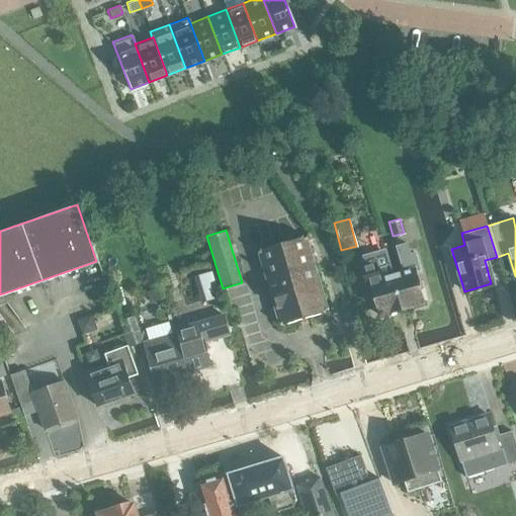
[(282,324),(298,319),(324,312),(302,236),(260,248),(282,324)]
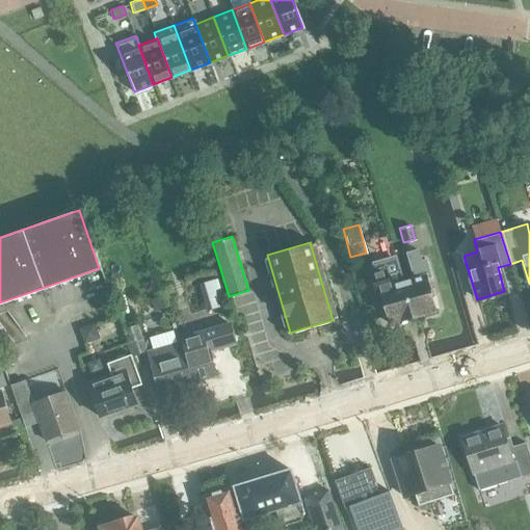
[(401,279),(413,318),(434,312),(425,277),(429,275),(424,258),(421,259),(418,247),(404,250),(412,275),(401,279)]
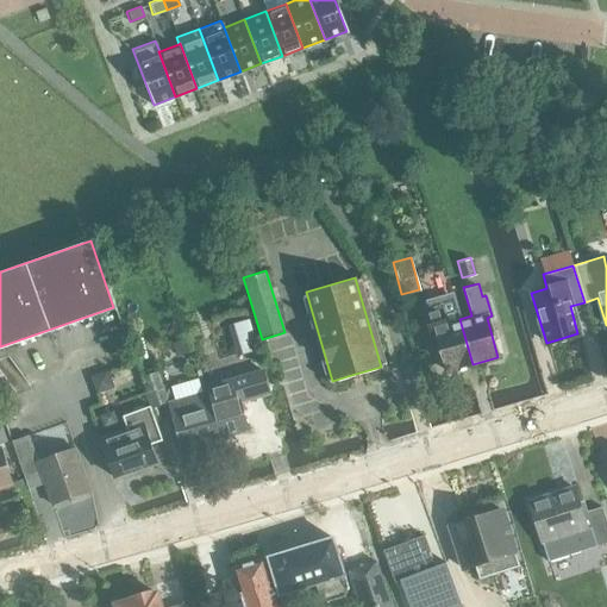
[(473,364),(460,319),(452,295),(446,292),(424,299),(427,312),(424,313),(430,333),(435,332),(446,371),(473,364)]
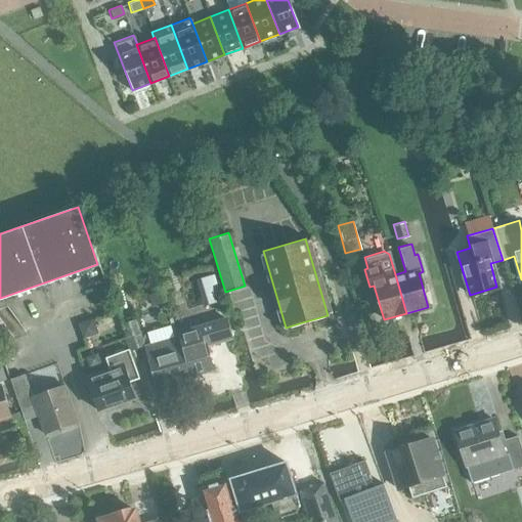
[(126,305),(121,290),(114,292),(120,308),(126,305)]
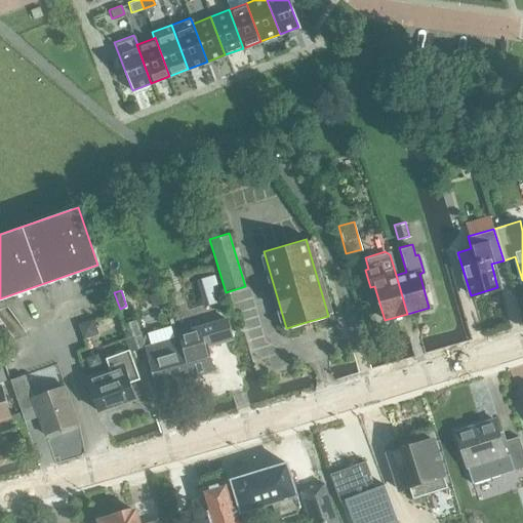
[(81,329),(94,324),(91,316),(78,321),(81,329)]
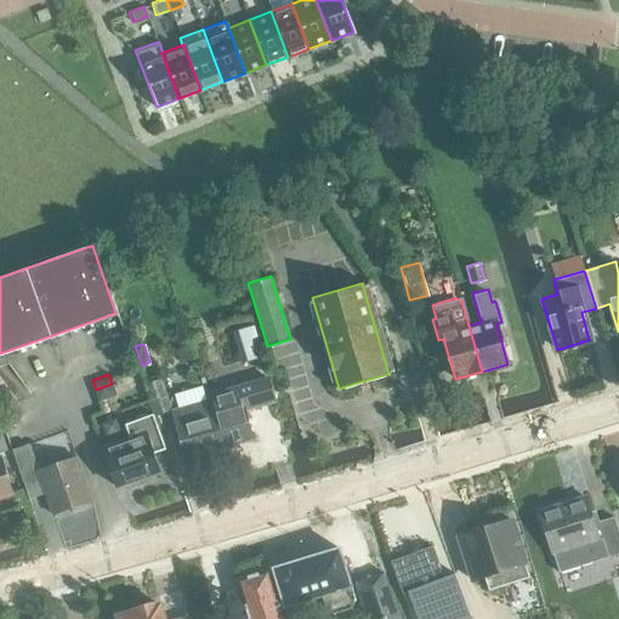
[(211,392),(226,444),(251,437),(244,409),(274,401),(266,374),(233,384),(236,390),(217,396),(215,391),(211,392)]
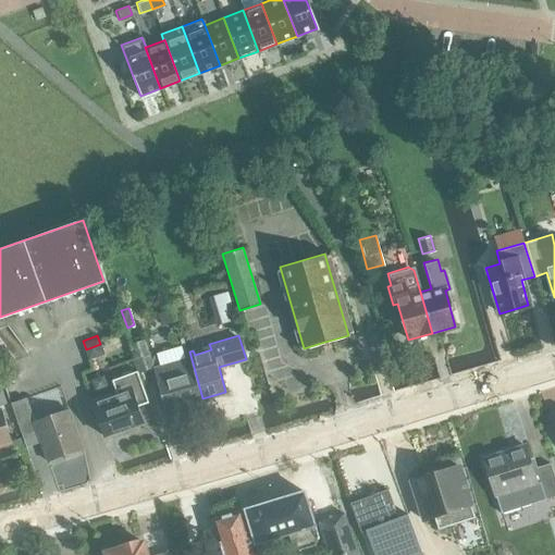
[(165,409),(202,398),(189,352),(183,353),(184,358),(171,361),(174,373),(157,378),(165,409)]
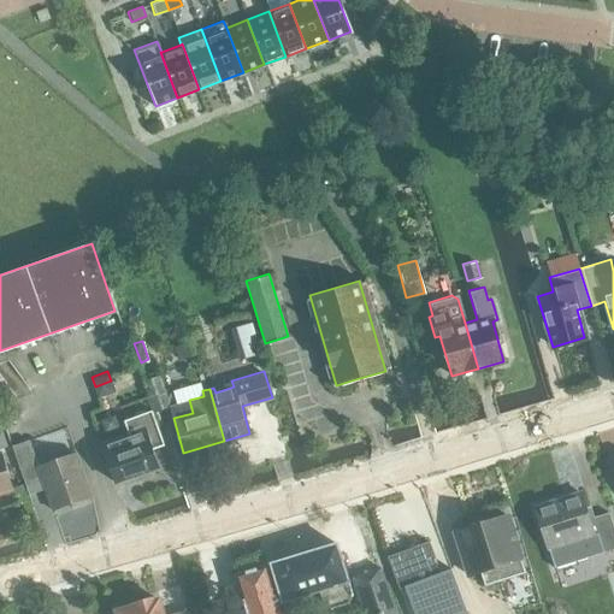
[(6,395),(0,397),(0,417),(1,420),(13,415),(6,395)]
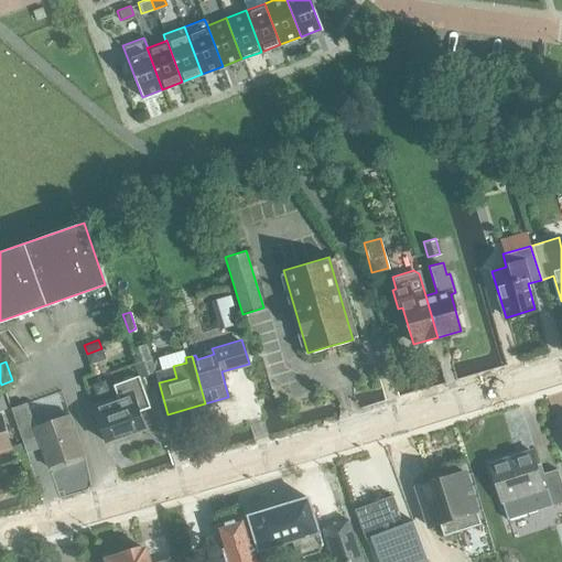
[(105,441),(144,427),(139,409),(148,406),(137,375),(111,384),(116,396),(92,404),(105,441)]
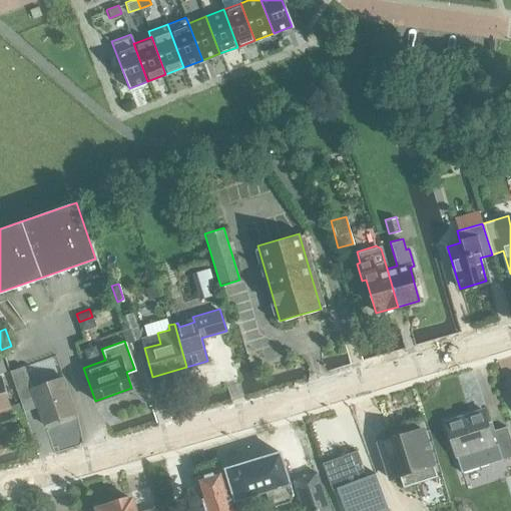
[(23,365),(9,370),(21,405),(34,400),(42,424),(75,412),(62,375),(30,387),(23,365)]
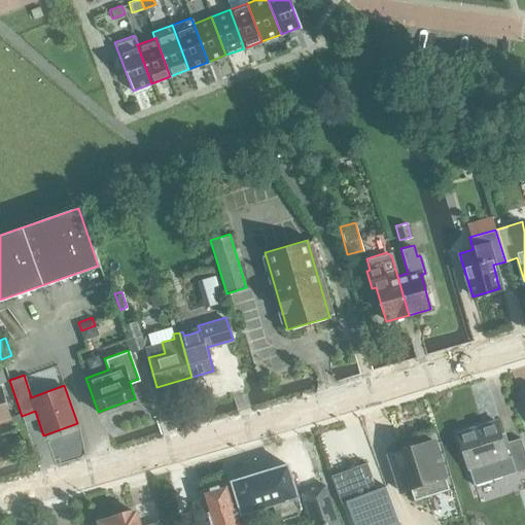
[(0,420),(9,417),(0,387),(0,420)]
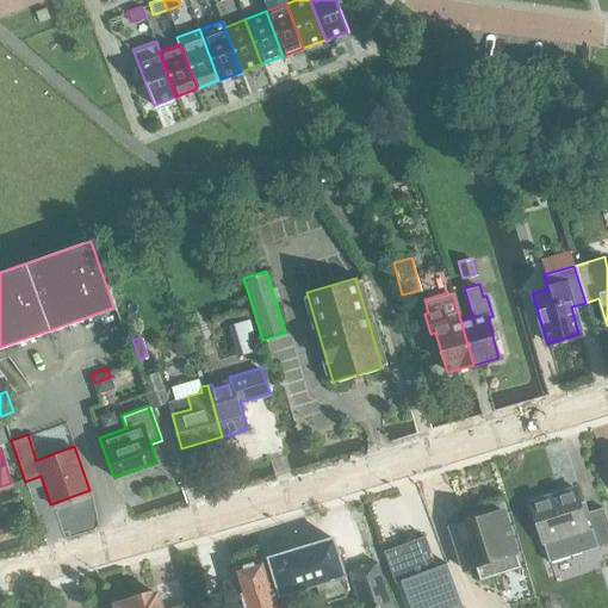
[(582,513),(574,485),(528,500),(543,545),(581,533),(585,550),(607,541),(607,526),(601,506),(582,513)]
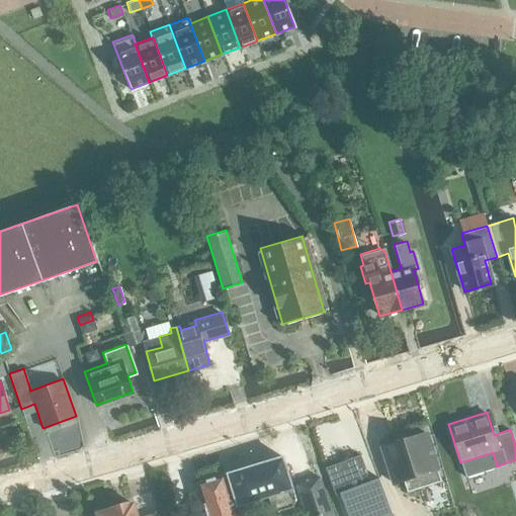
[(440,481),(425,432),(380,446),(392,483),(403,480),(406,492),(440,481)]
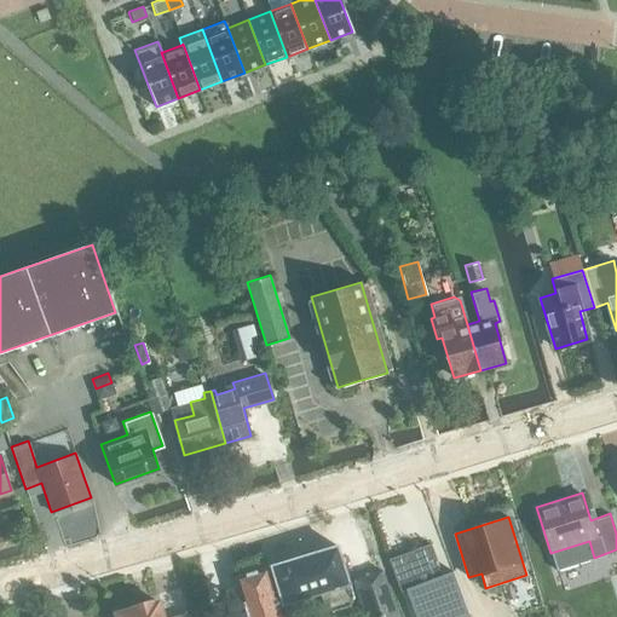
[(440,575),(437,566),(438,565),(430,542),(387,558),(401,592),(405,589),(415,616),(453,616),(467,612),(453,570),(440,575)]
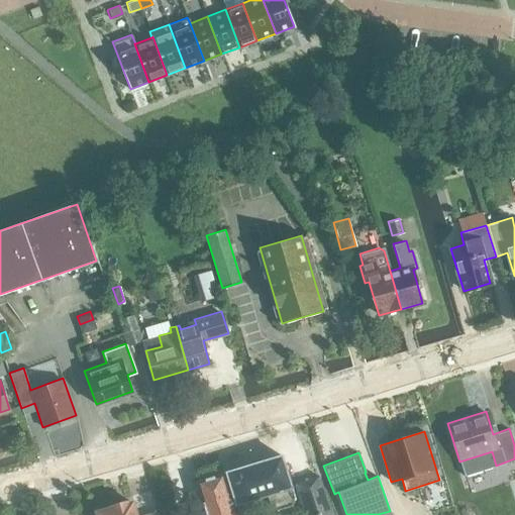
[(230,490),(237,514),(252,514),(248,500),(266,494),(270,505),(276,509),(292,504),(295,497),(282,454),(225,472),(231,489),(230,490)]
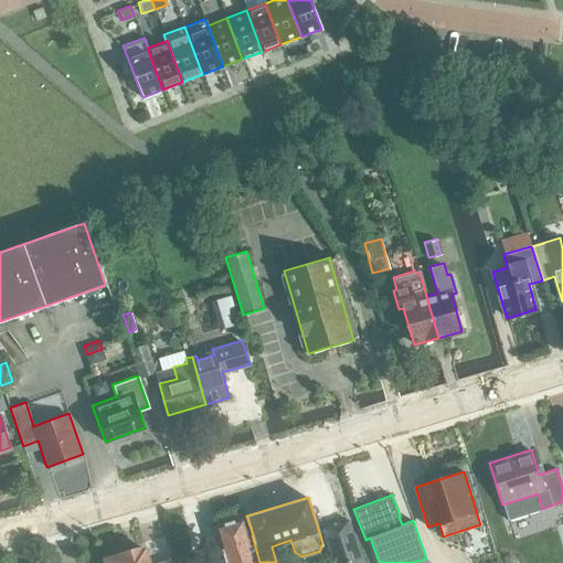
[(243,517),(214,526),(221,549),(219,550),(216,556),(218,562),(259,562),(252,535),(248,535),(243,517)]
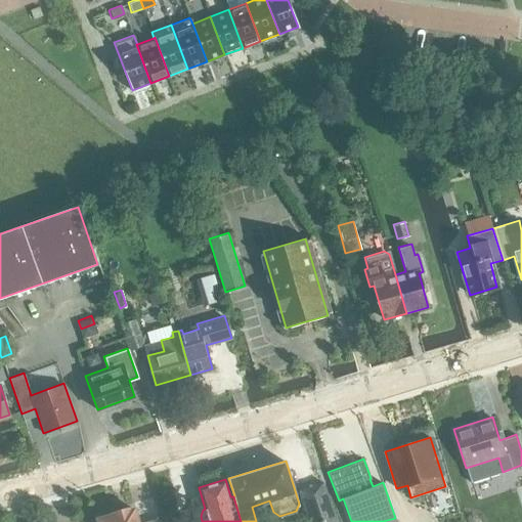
[(310,521),(336,521),(321,481),(299,489),(310,521)]
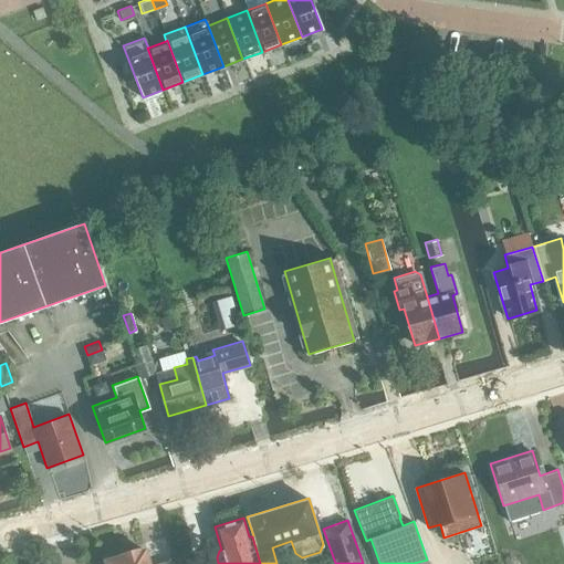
[(122,555),(105,560),(106,563),(170,563),(170,561),(156,563),(147,563),(144,550),(139,551),(138,549),(122,553),(122,555)]
